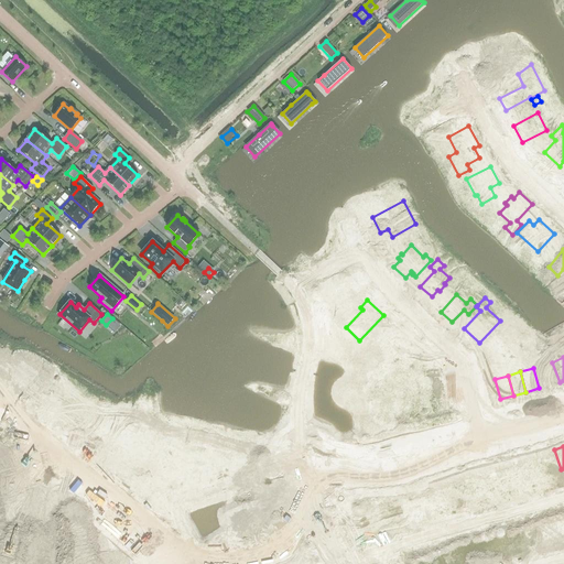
[(554,449),(544,453),(550,473),(561,469),(554,449)]
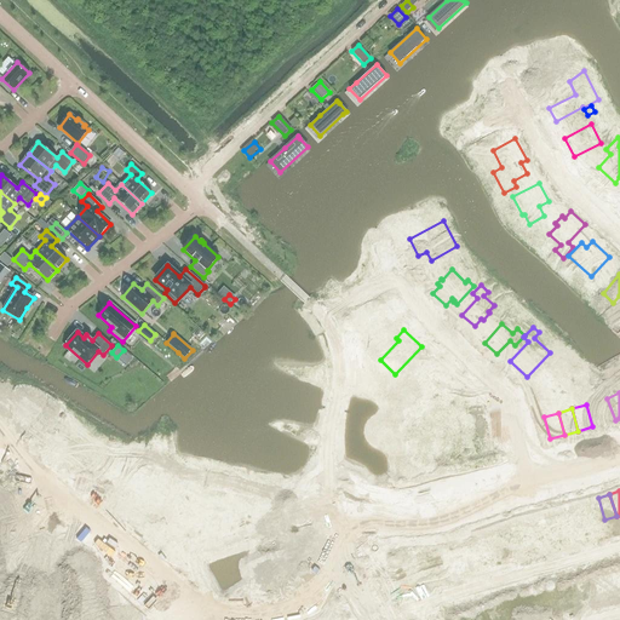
[(598,498),(586,501),(592,523),(604,520),(598,498)]
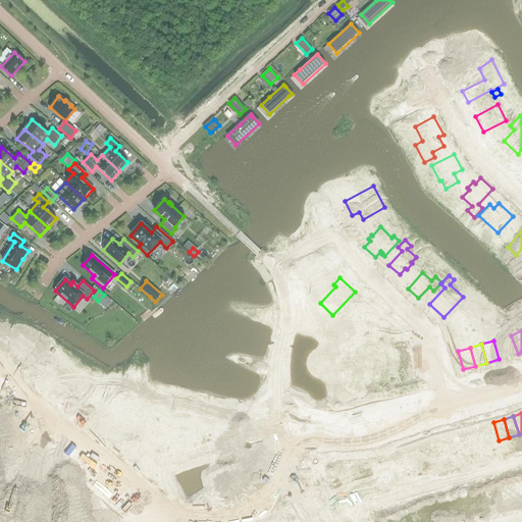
[(493,422),(483,425),(488,444),(499,440),(493,422)]
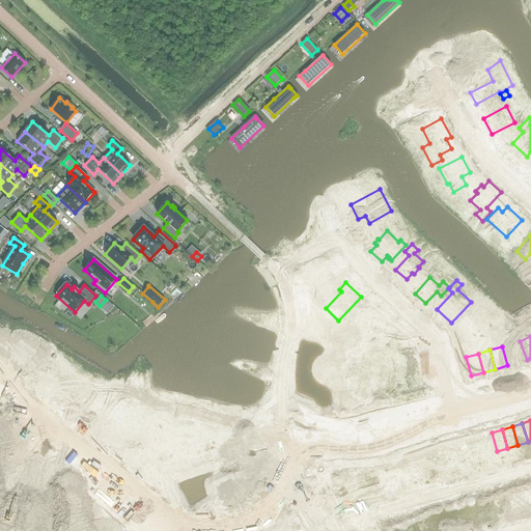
[(443,446),(431,449),(438,468),(451,464),(449,454),(445,455),(443,446)]
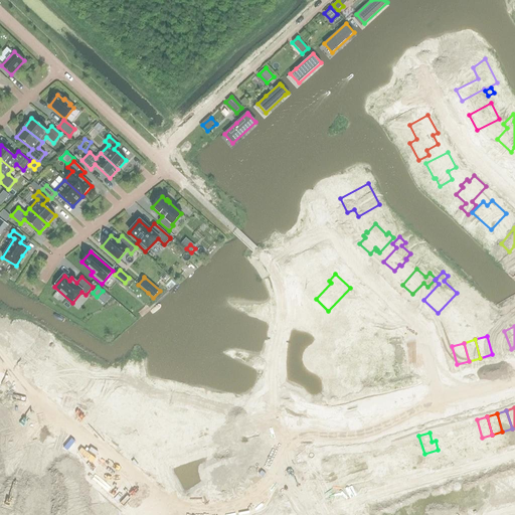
[(418,436),(409,439),(414,457),(424,454),(418,436)]
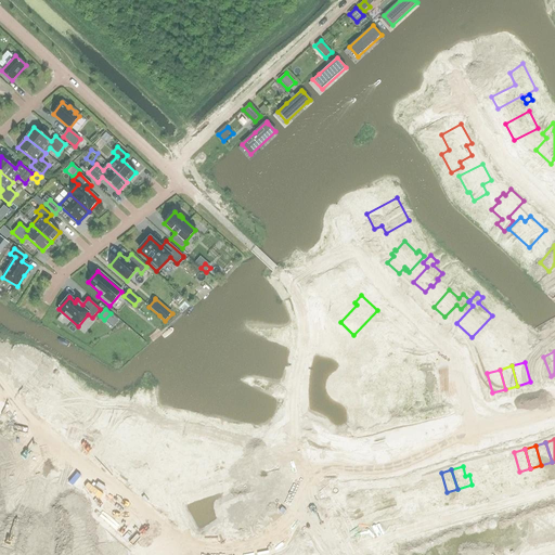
[(441,473),(430,476),(436,495),(447,492),(441,473)]
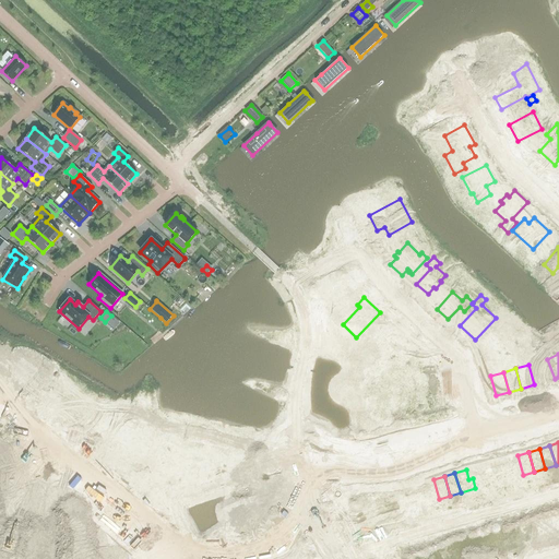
[(433,479),(423,483),(428,501),(439,499),(433,479)]
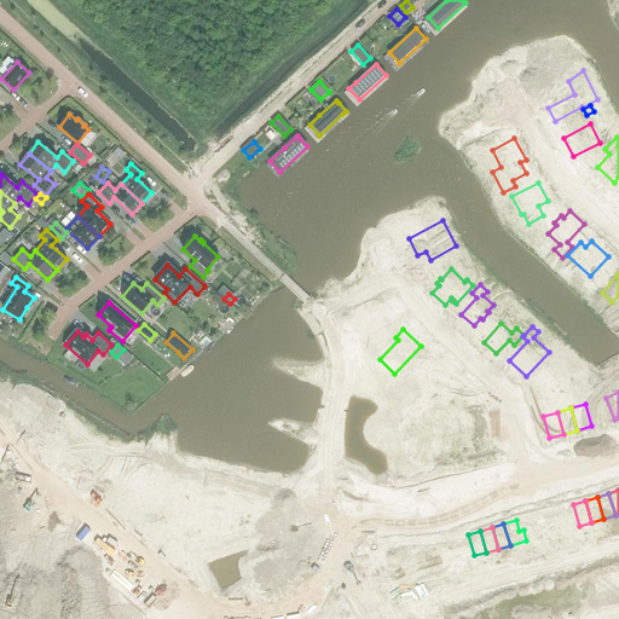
[(150,533),(133,537),(136,544),(142,568),(165,563),(165,562),(163,556),(156,559),(150,533)]
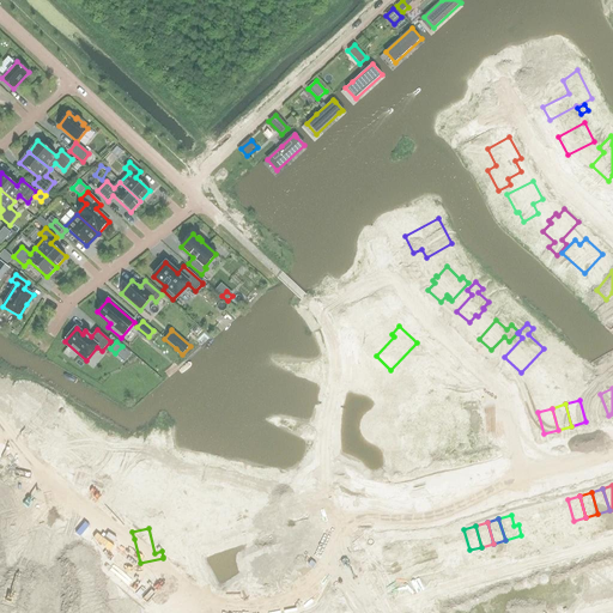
[(463,529),(451,532),(457,553),(469,550),(463,529)]
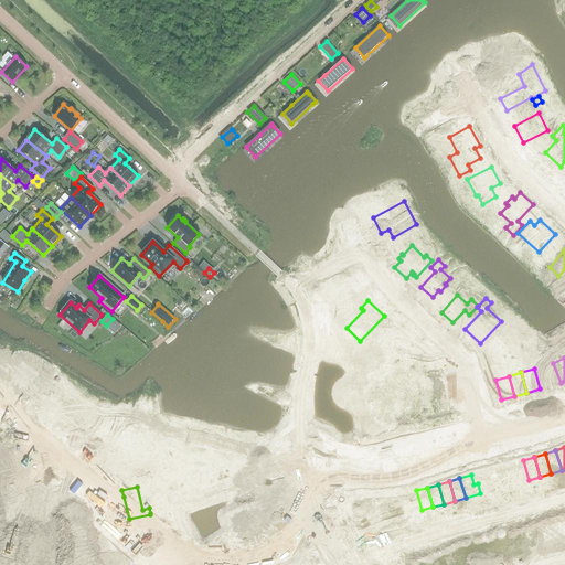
[(402,490),(391,493),(396,513),(407,510),(402,490)]
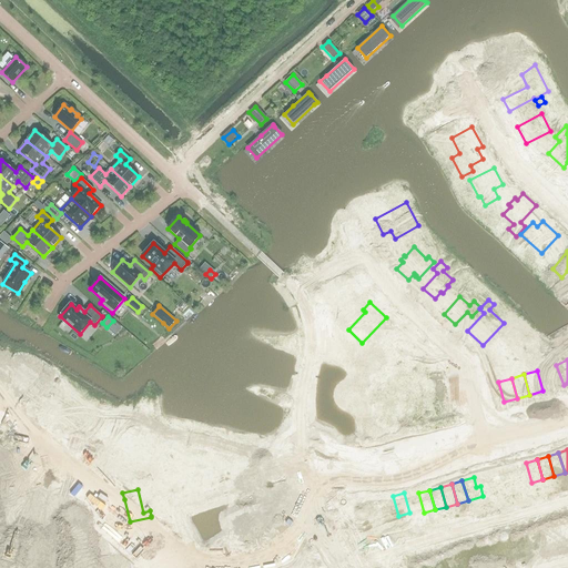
[(393,496),(382,499),(387,519),(398,516),(393,496)]
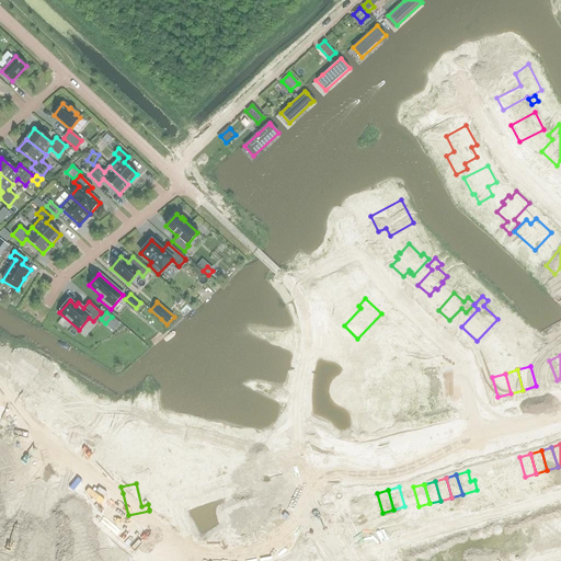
[(115,519),(109,521),(110,526),(110,527),(130,522),(128,515),(123,493),(110,496),(115,519)]
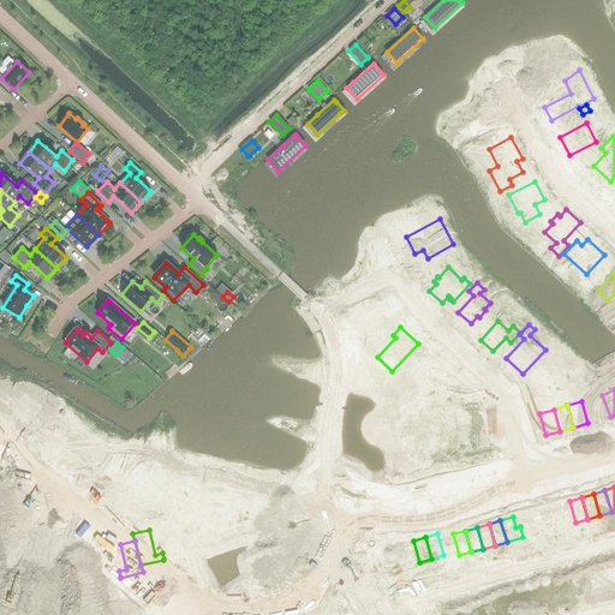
[(413,541),(401,543),(408,565),(419,562),(413,541)]
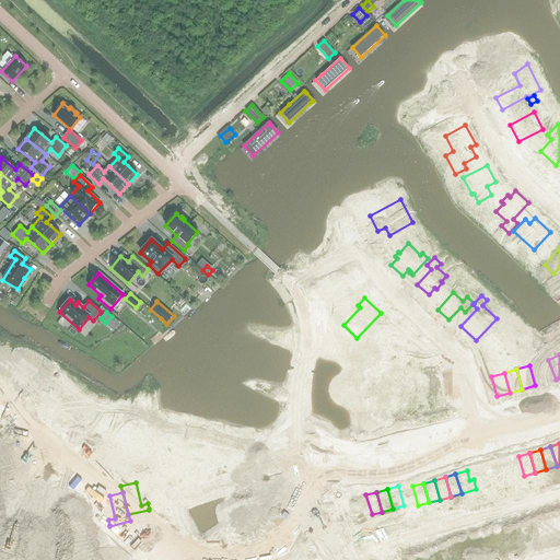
[(365,494),(356,498),(361,517),(372,514),(365,494)]
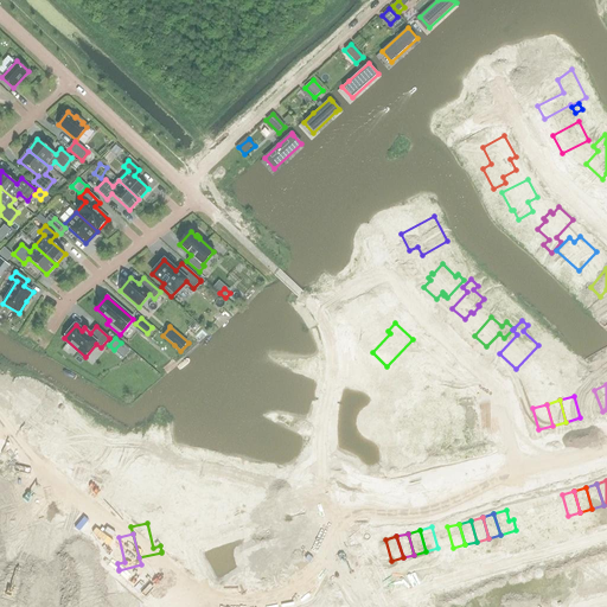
[(385,540),(374,543),(379,564),(391,561),(385,540)]
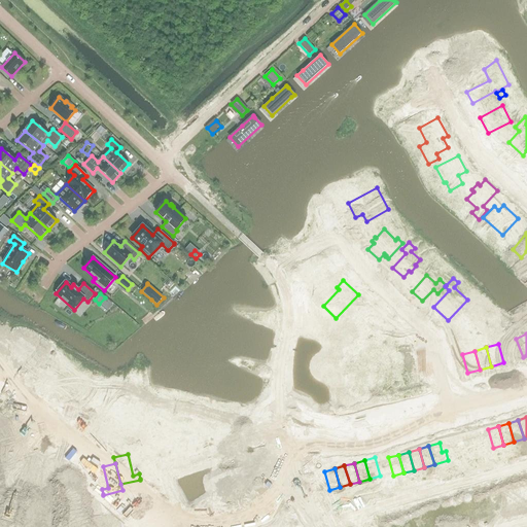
[(316,484),(313,485),(315,494),(329,490),(324,471),(314,475),(316,484)]
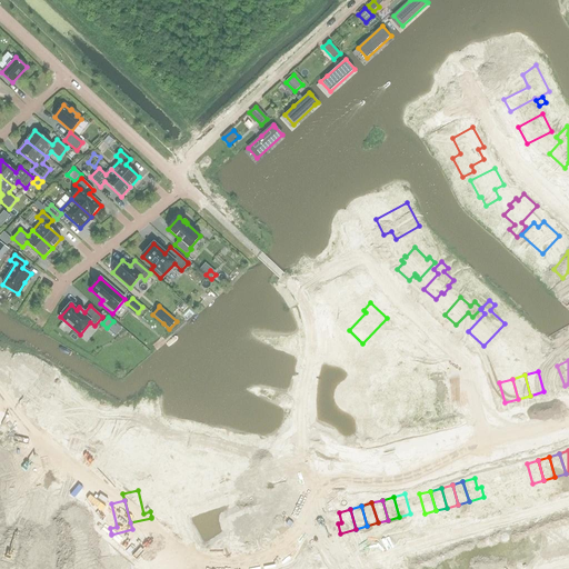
[(270,513),(261,519),(265,525),(261,526),(269,539),(266,541),(269,548),(281,541),(278,536),(293,527),(285,512),(273,519),(270,513)]
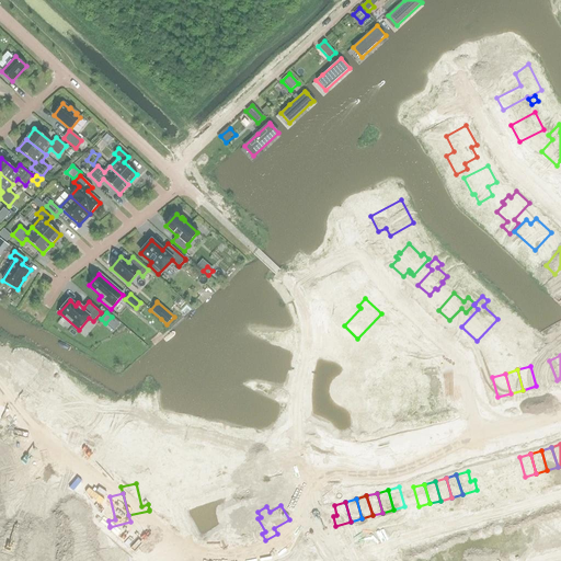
[(110,526),(101,528),(105,542),(127,538),(129,545),(136,542),(134,536),(130,522),(110,527),(110,526)]
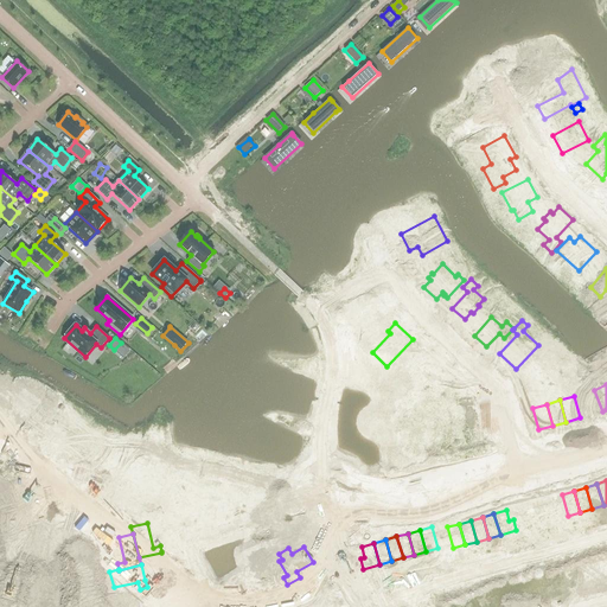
[(606,588),(602,569),(589,572),(594,594),(606,589),(606,588)]
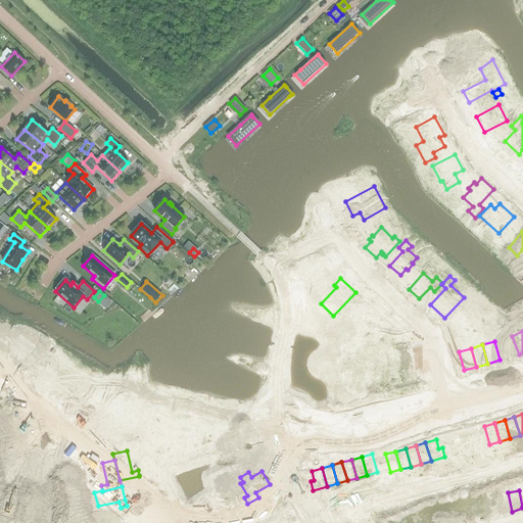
[(508,492),(496,495),(501,514),(512,512),(508,492)]
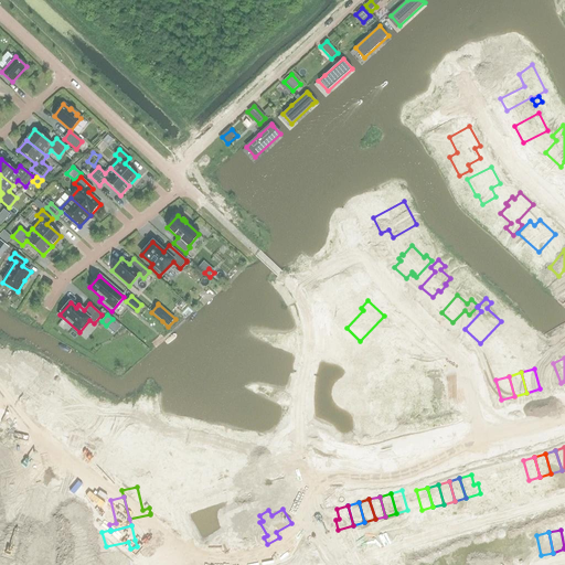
[(536,535),(524,539),(529,558),(541,555),(536,535)]
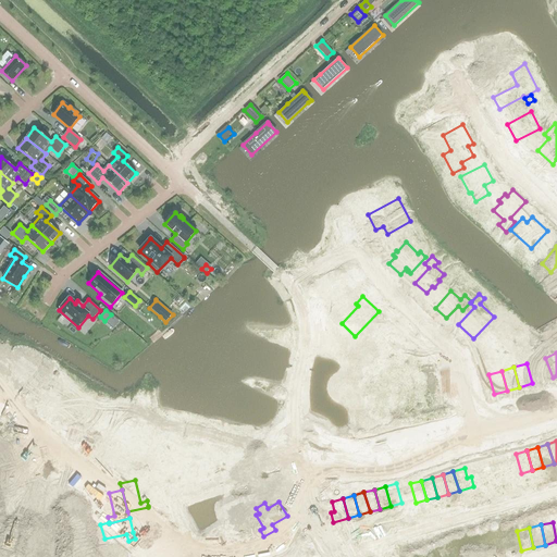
[(517,531),(505,534),(509,554),(521,551),(517,531)]
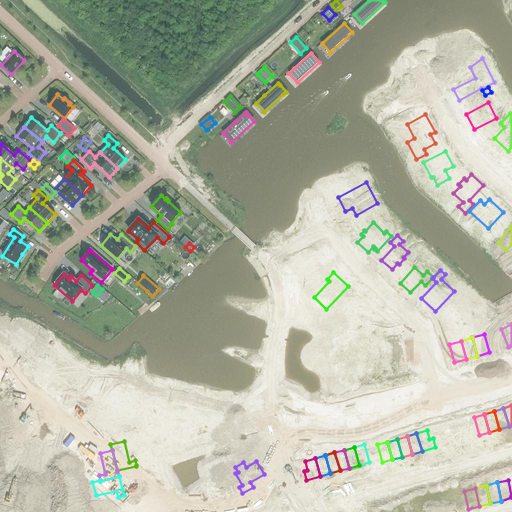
[(258,492),(248,498),(254,507),(255,506),(258,511),(266,511),(283,503),(275,489),(261,497),(258,492)]
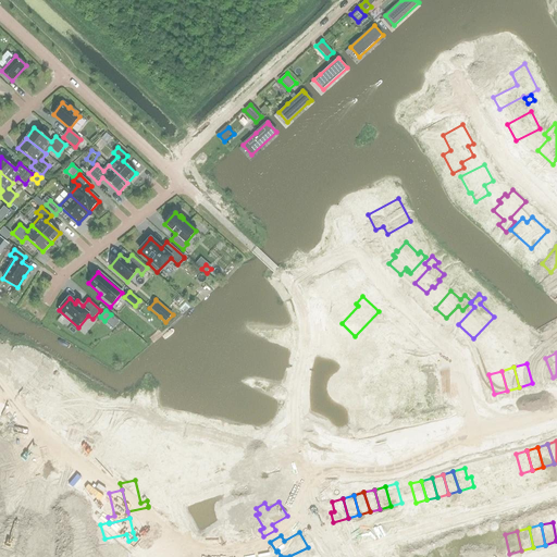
[(505,534),(492,536),(497,556),(509,554),(505,534)]
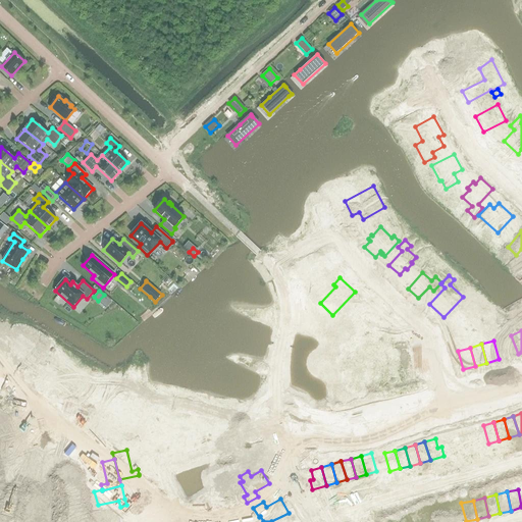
[(24,509),(21,521),(35,521),(39,505),(24,503),(23,509),(24,509)]
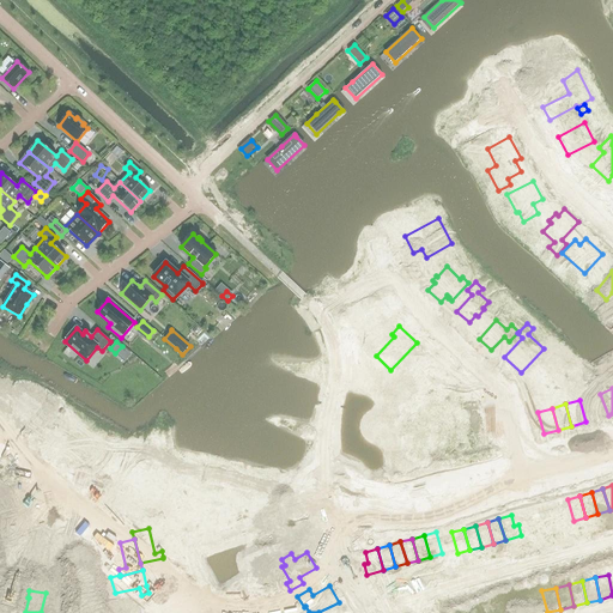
[(25,612),(29,598),(28,598),(13,595),(10,612),(25,612)]
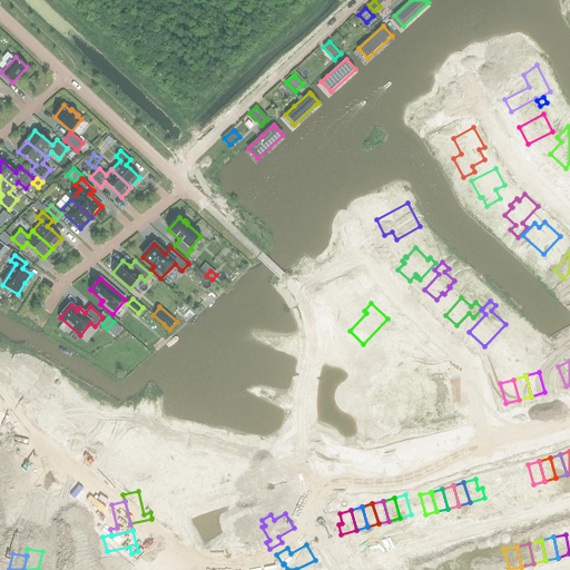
[(499,569),(494,553),(484,557),(488,569),(499,569)]
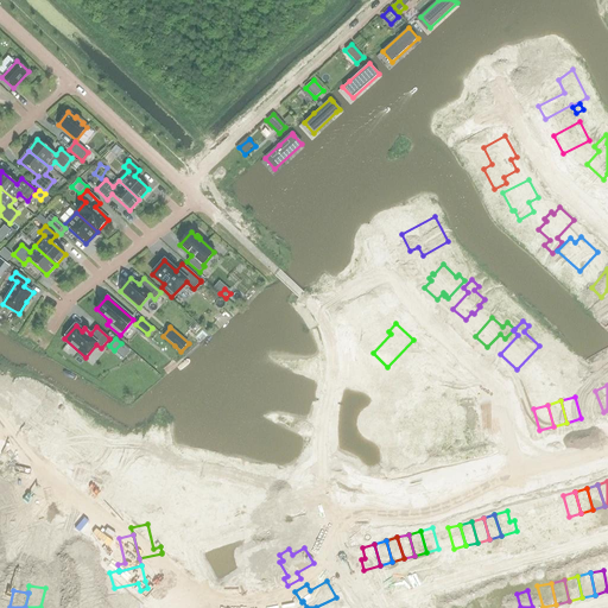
[(520,607),(517,594),(507,596),(510,607),(520,607)]
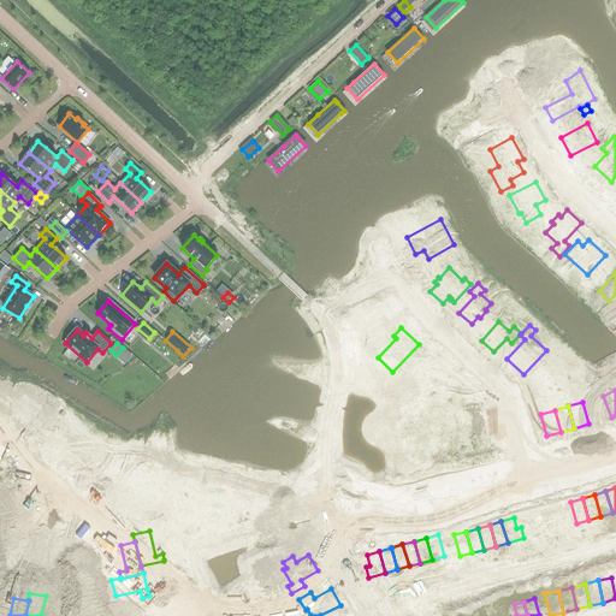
[(516,615),(514,604),(503,608),(505,615),(516,615)]
